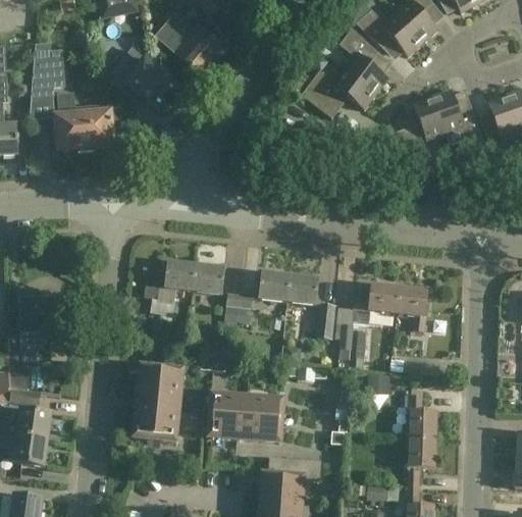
[(138,10),(136,0),(99,0),(103,17),(138,10)]
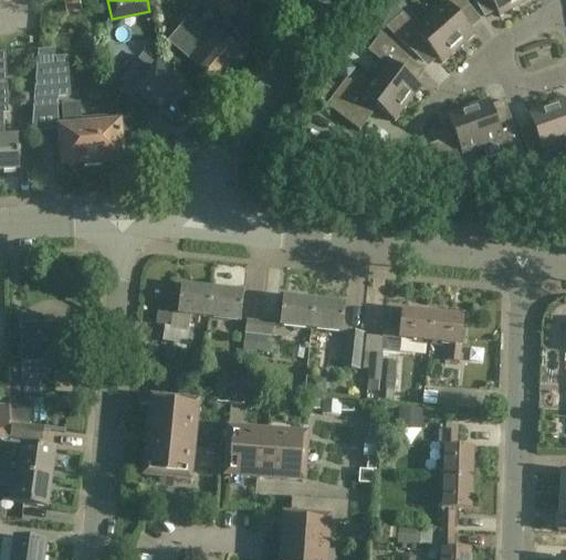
[(240,4),(237,0),(218,0),(226,13),(240,4)]
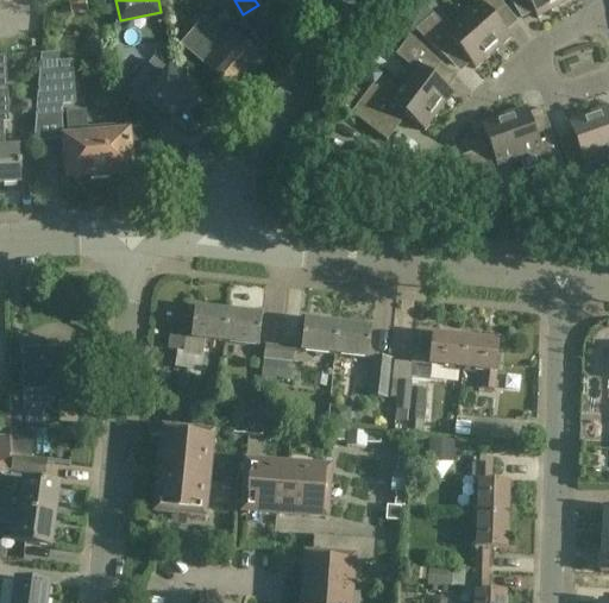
[(282,0),(294,10),(301,0),(282,0)]
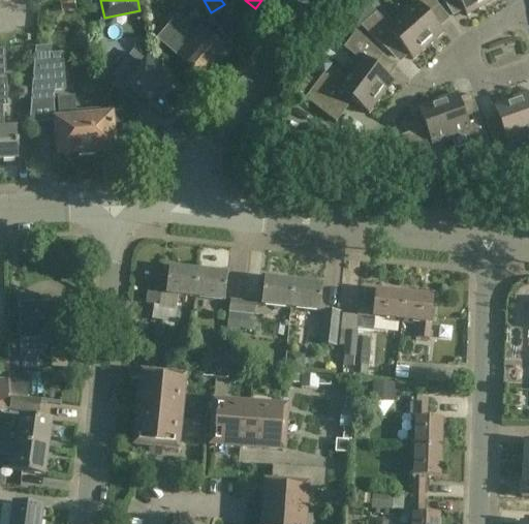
[(412,0),(400,10),(429,42),(444,28),(429,10),(439,2),(437,0),(412,0)]
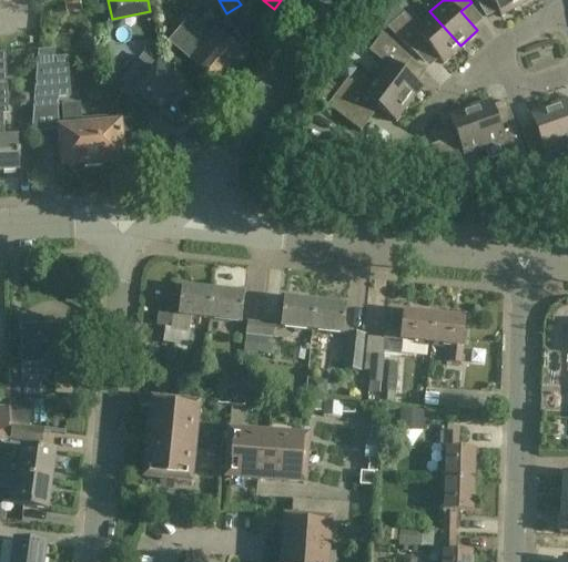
[(521,2),(520,0),(494,0),(501,12),(521,2)]
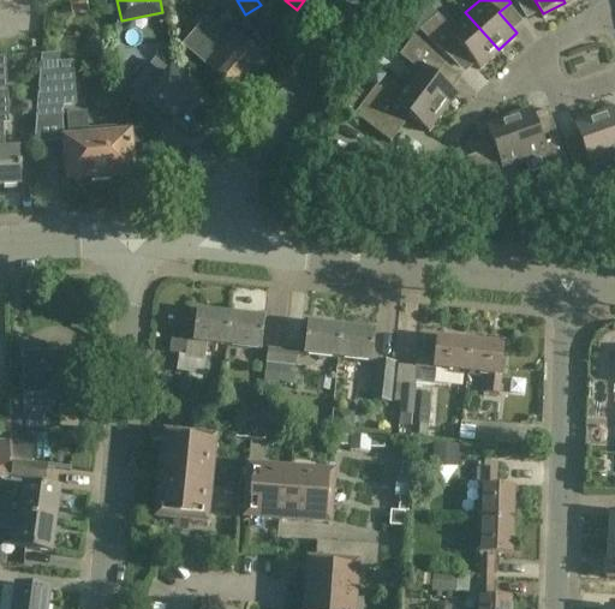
[(410,15),(416,21),(417,22),(427,13),(419,6),(410,15)]
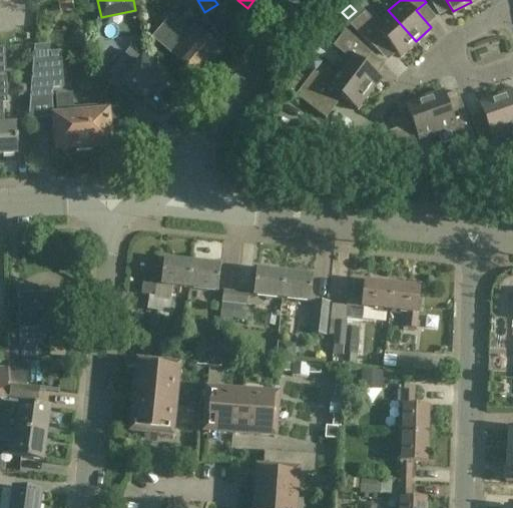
[(416,41),(388,10),(377,21),(365,8),(350,22),(376,46),(386,37),(401,54),(416,41)]
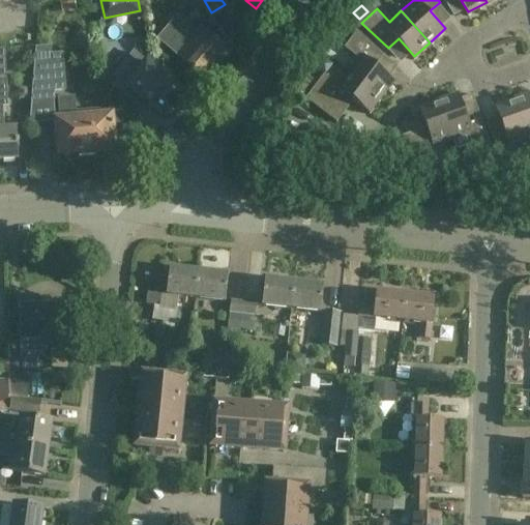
[(172,19),(156,35),(201,74),(225,46),(200,24),(190,34),(172,19)]
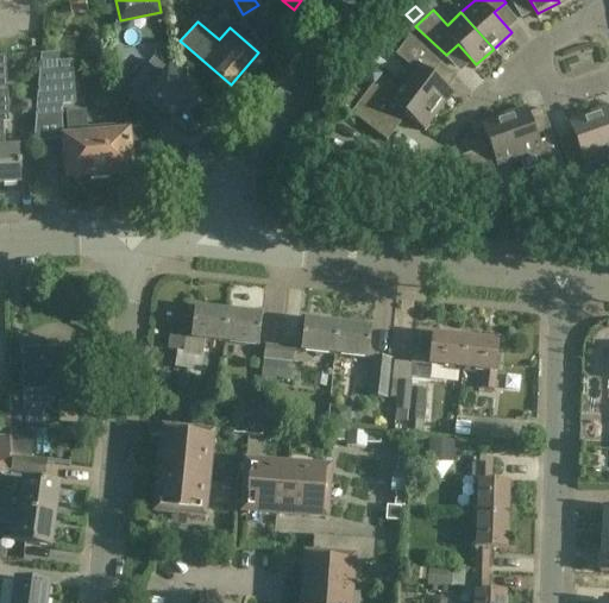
[(396,27),(390,35),(397,39),(402,33),(396,27)]
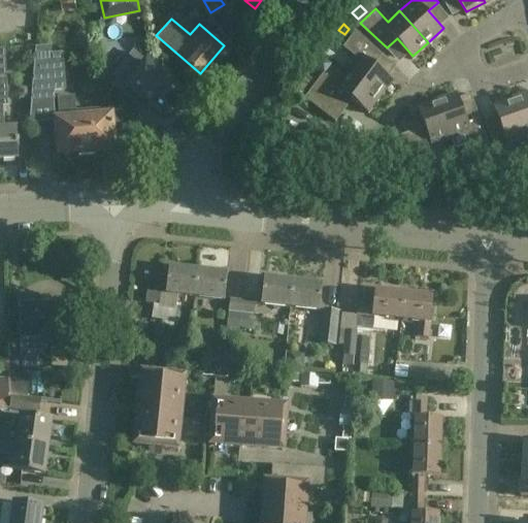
[(347,68),(381,93),(393,76),(374,62),(383,52),(356,27),(342,44),(357,55),(347,68)]
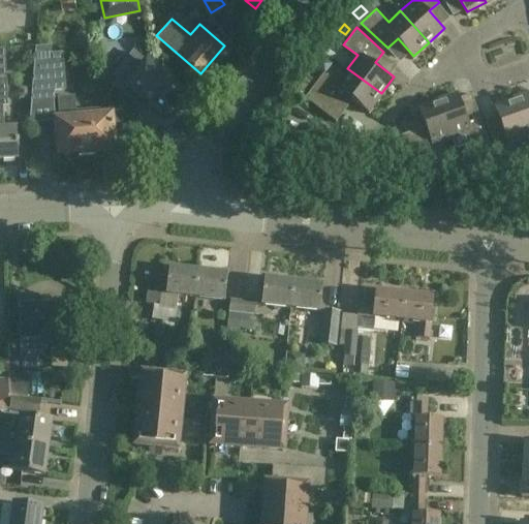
[(36,40),(36,43),(29,116),(54,115),(54,108),(55,108),(53,86),(67,85),(64,47),(52,48),(52,39),(36,40)]
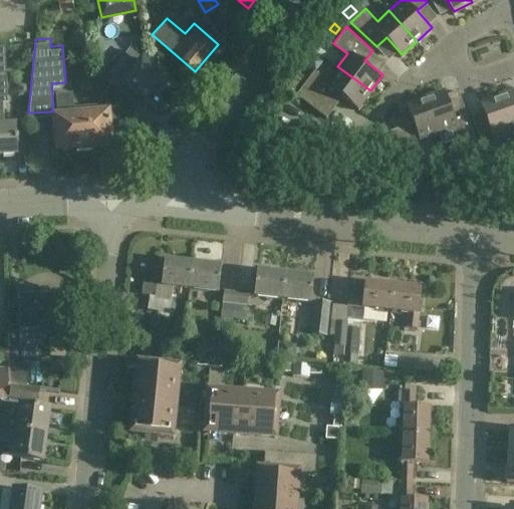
[(154,68),(130,47),(109,71),(113,74),(108,79),(123,92),(129,87),(137,94),(137,95),(138,96),(138,95),(145,100),(144,101),(145,102),(146,101),(160,113),(163,109),(166,112),(180,96),(177,93),(180,89),(167,79),(172,73),(159,62),(154,68)]
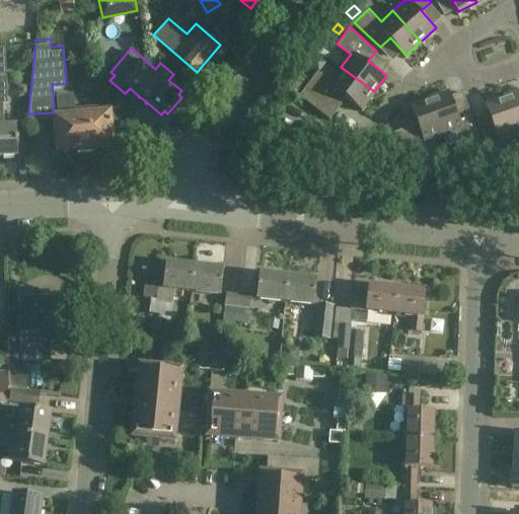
[(374,91),(341,67),(331,79),(317,69),(299,93),(329,117),(346,95),(362,107),(374,91)]
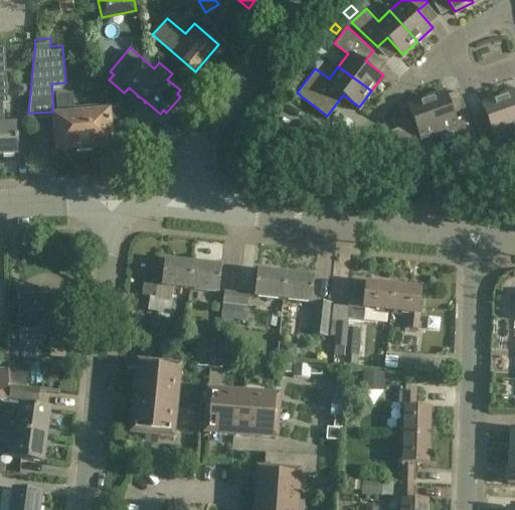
[(0,68),(0,151),(4,152),(4,154),(13,154),(13,151),(16,151),(15,123),(4,124),(3,99),(8,99),(6,68),(0,68)]
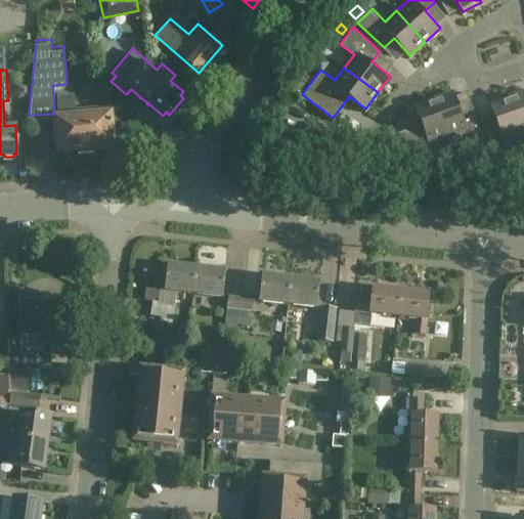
[(523,87),(509,93),(523,133),(523,132),(523,87)]
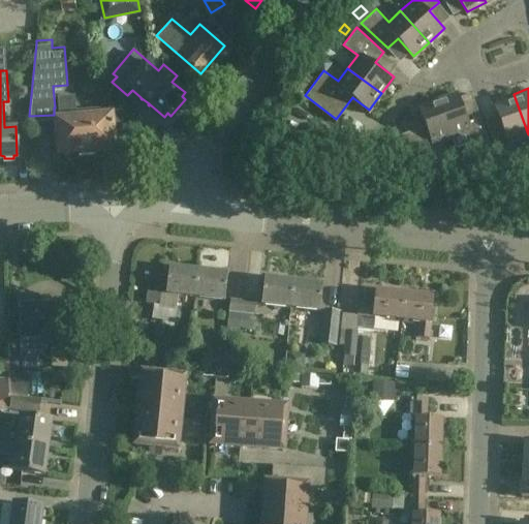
[(438,96),(452,136),(455,144),(470,139),(475,154),(492,148),(477,108),(465,112),(458,89),(438,96)]
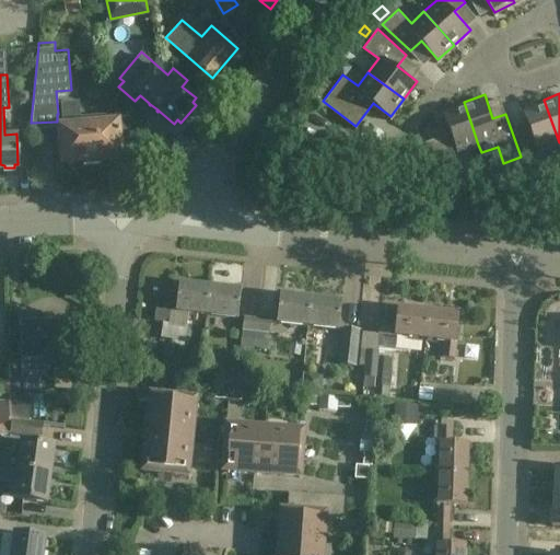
[(62,114),(58,114),(57,114),(57,122),(62,120),(63,125),(60,125),(63,159),(100,157),(96,113),(80,114),(79,99),(61,100),(62,114)]
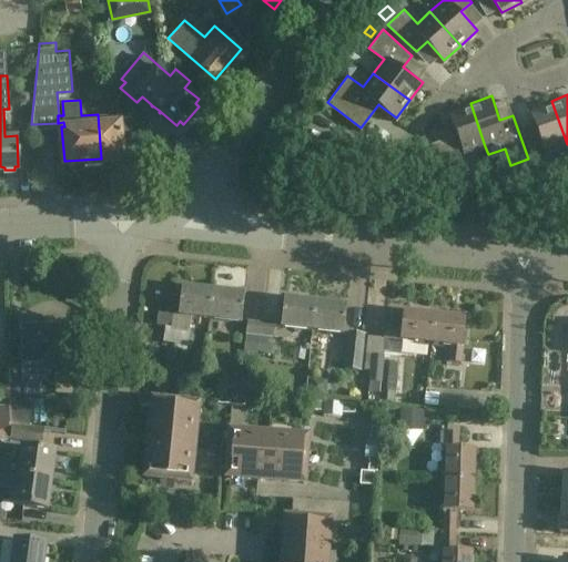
[(567,144),(551,101),(530,109),(539,133),(526,138),(540,179),(558,172),(550,150),(567,144)]
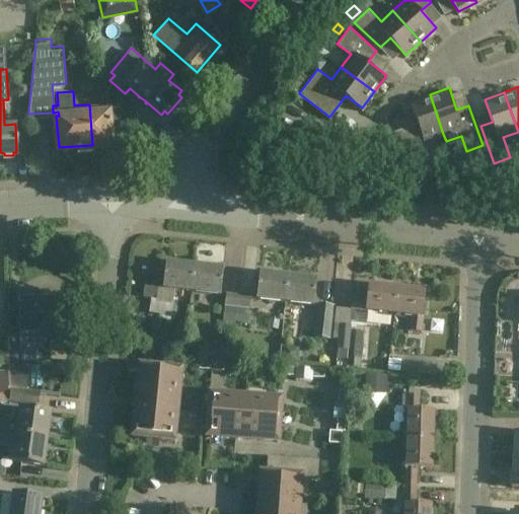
[(443,134),(430,94),(411,101),(418,121),(384,133),(382,149),(370,148),(368,161),(406,165),(434,155),(428,139),(443,134)]
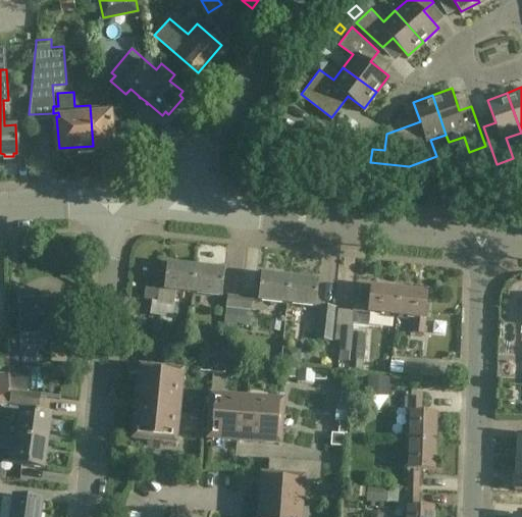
[(119,103),(91,105),(90,105),(93,146),(111,144),(110,134),(122,133),(119,103)]
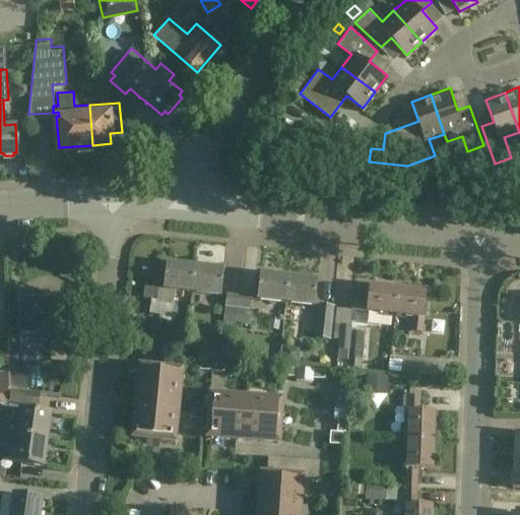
[(166,258),(163,283),(164,284),(175,286),(193,288),(196,261),(166,258)]
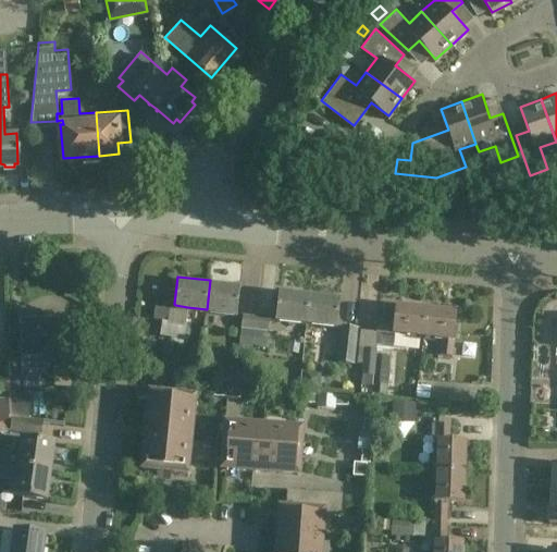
[(210,280),(207,309),(236,313),(239,284),(210,280)]
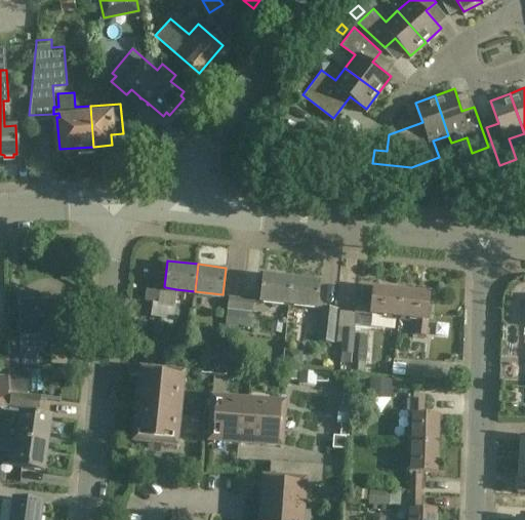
[(290,303),(292,276),(263,272),(259,300),(290,303)]
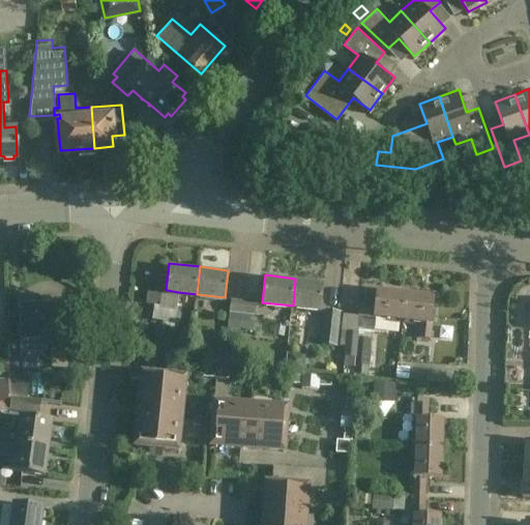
[(295,279),(293,305),(320,309),(323,282),(295,279)]
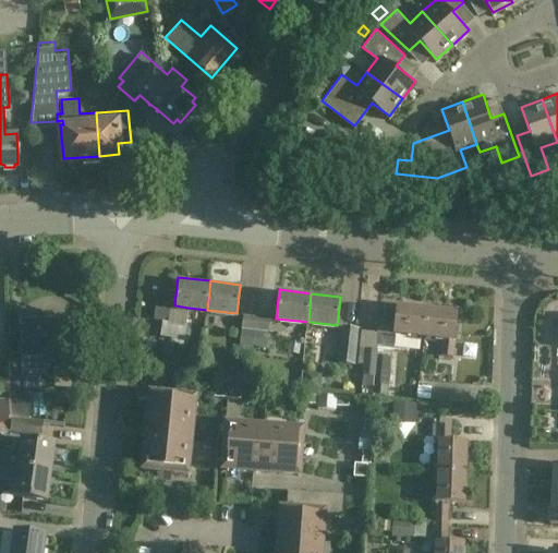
[(169,316),(171,304),(156,302),(154,315),(162,316),(169,316)]
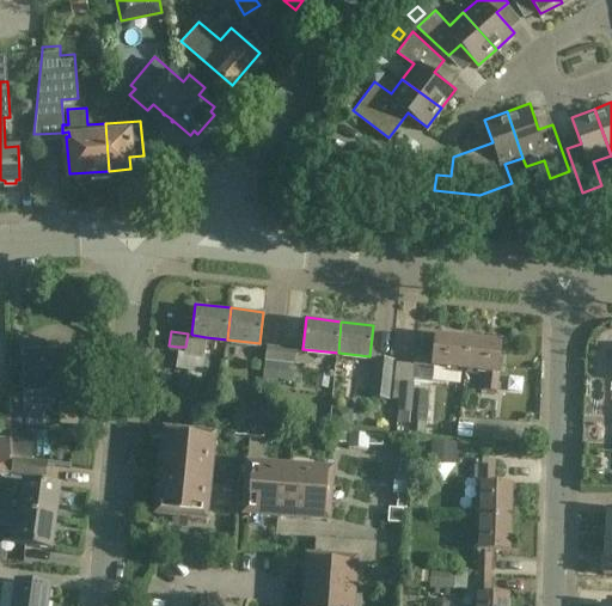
[(465,366),(469,335),(434,331),(433,350),(415,348),(414,360),(465,366)]
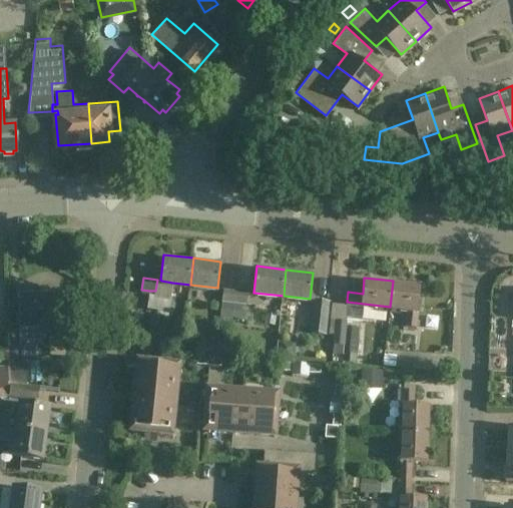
[(393,281),(390,307),(409,309),(408,323),(416,324),(421,285),(393,281)]
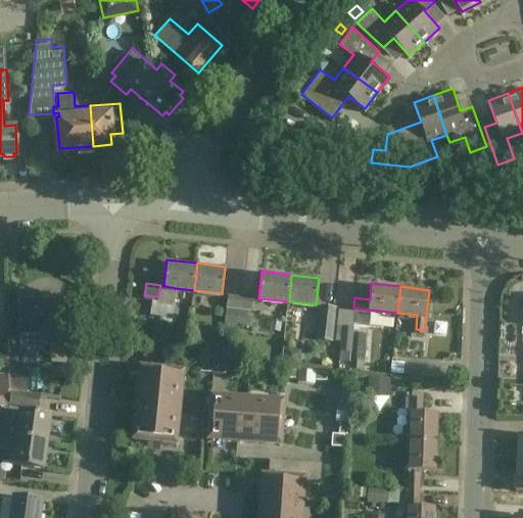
[(228,303),(252,307),(253,294),(229,292),(228,303)]
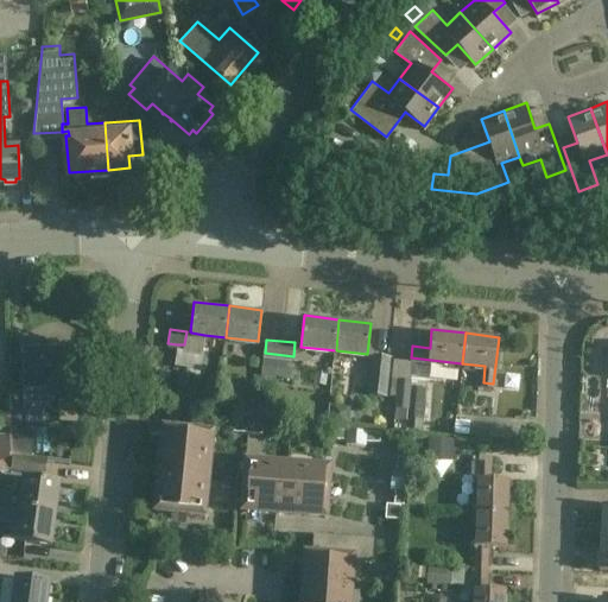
[(24,388),(8,388),(10,410),(11,450),(12,450),(12,451),(31,454),(31,425),(30,406),(48,405),(50,405),(49,384),(49,369),(74,368),(73,342),(23,344),(24,388)]
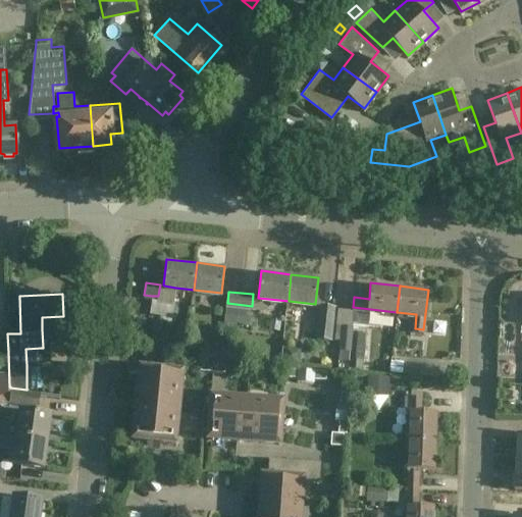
[(321,302),(317,337),(330,338),(334,304),(321,302)]
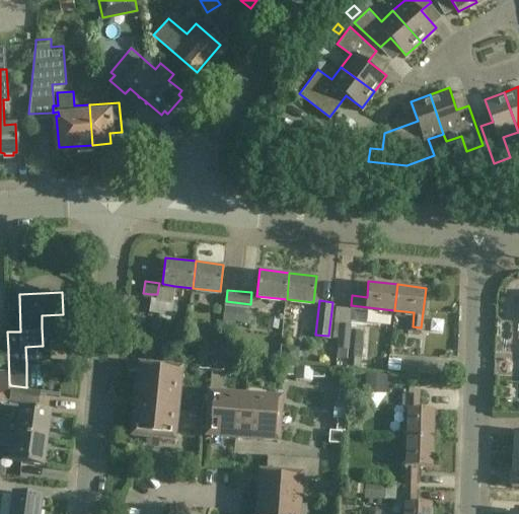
[(250,304),(226,301),(224,315),(249,317),(250,304)]
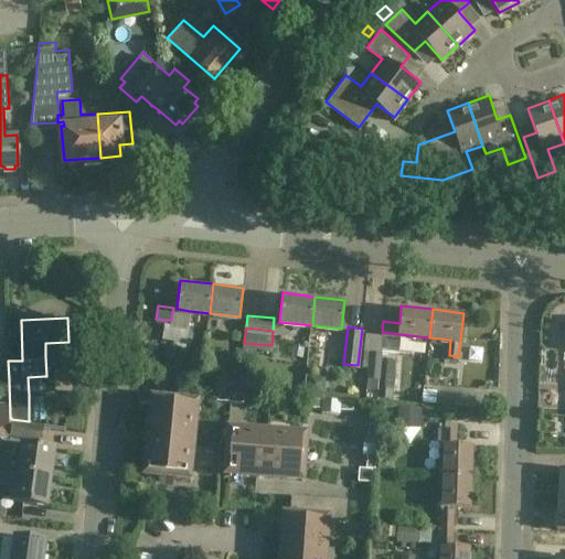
[(190,354),(190,331),(166,332),(166,354),(190,354)]
